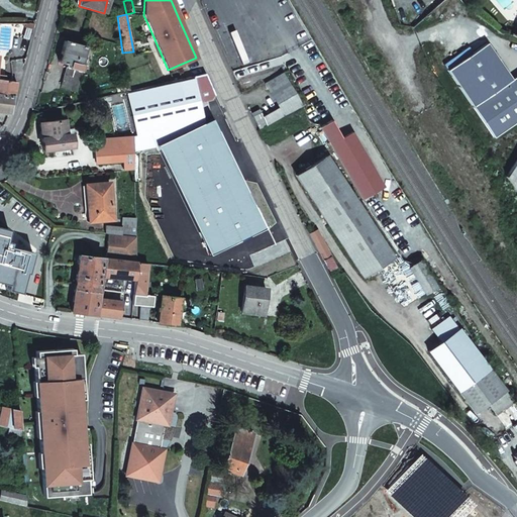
[(82,66),(80,66),(84,47),(63,42),(58,63),(68,66),(68,69),(66,68),(61,88),(75,91),(82,66)]
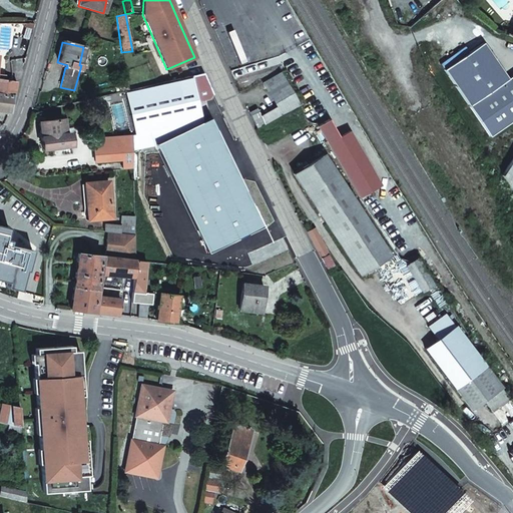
[(491,137),(512,122),(512,77),(510,79),(485,42),(445,69),(491,137)]
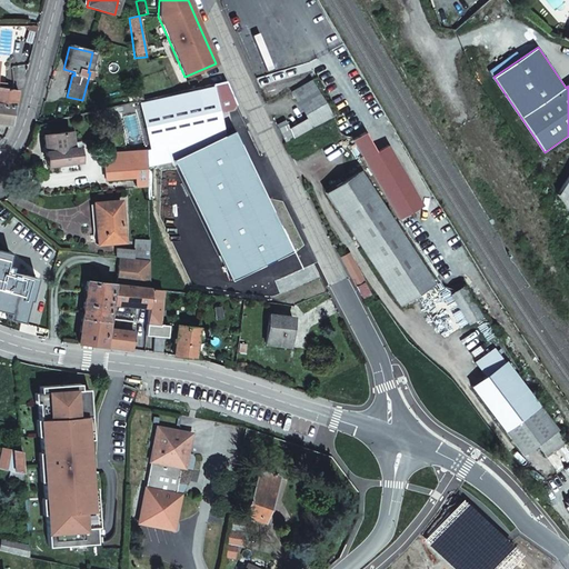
[(141,93),(142,99),(183,90),(201,86),(199,77),(140,91),(141,93)]
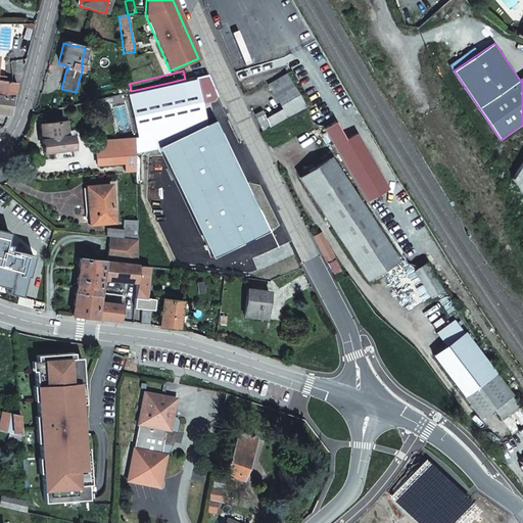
[(257,117),(264,131),(307,106),(288,72),(270,81),(285,108),(268,117),(266,112),(257,117)]
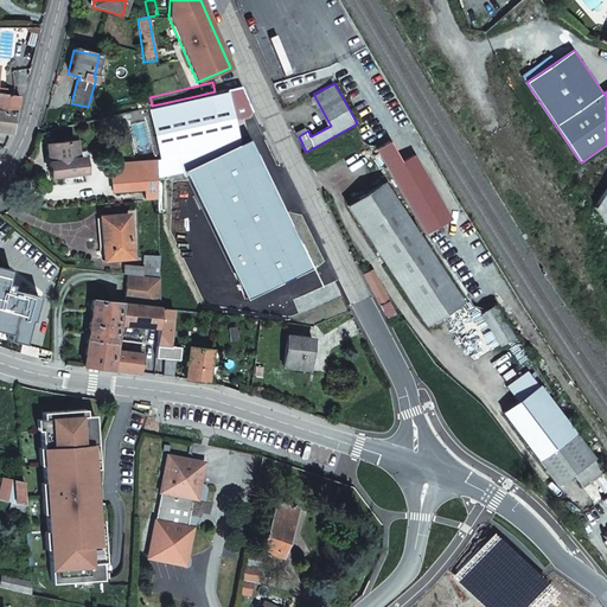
[(152,106),(148,107),(154,136),(155,158),(155,173),(241,157),(230,119),(246,115),(249,108),(238,85),(215,91),(196,96),(152,106)]
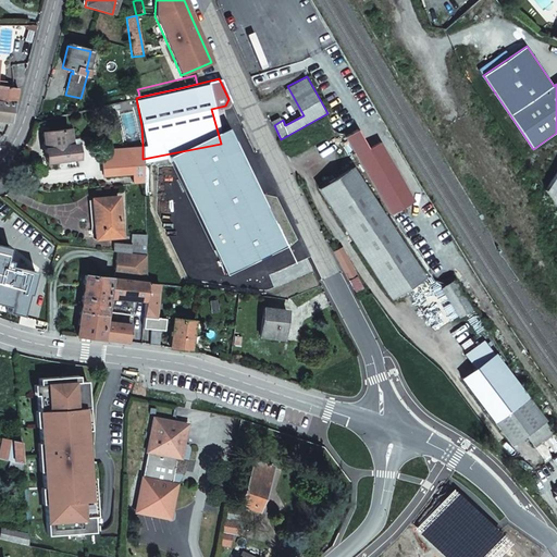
[(0,101),(7,102),(13,102),(15,87),(0,84),(0,101)]
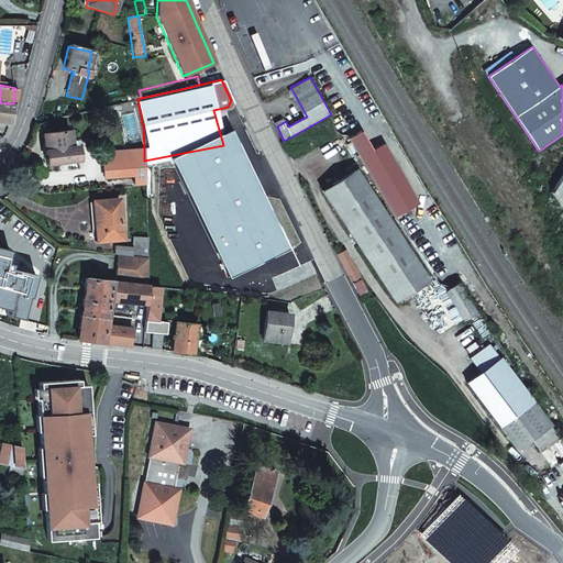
[(0,120),(11,122),(12,118),(13,103),(7,103),(0,102),(0,120)]
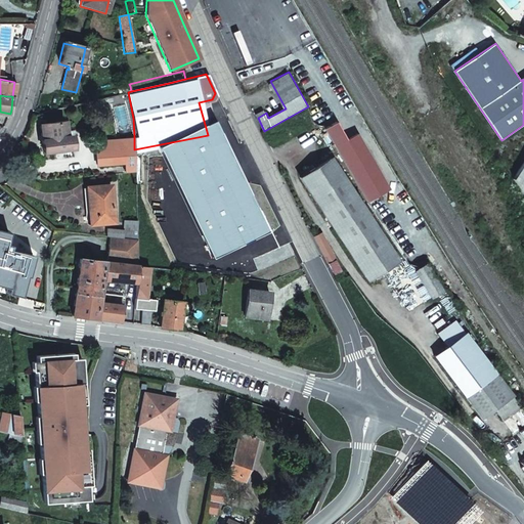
[(72,147),(69,120),(38,124),(41,145),(42,151),(72,147)]
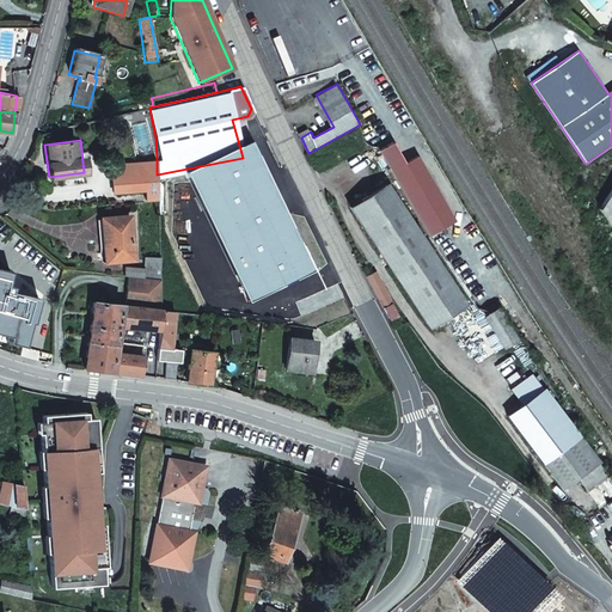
[(393,142),(380,150),(430,236),(456,221),(417,153),(404,160),(393,142)]
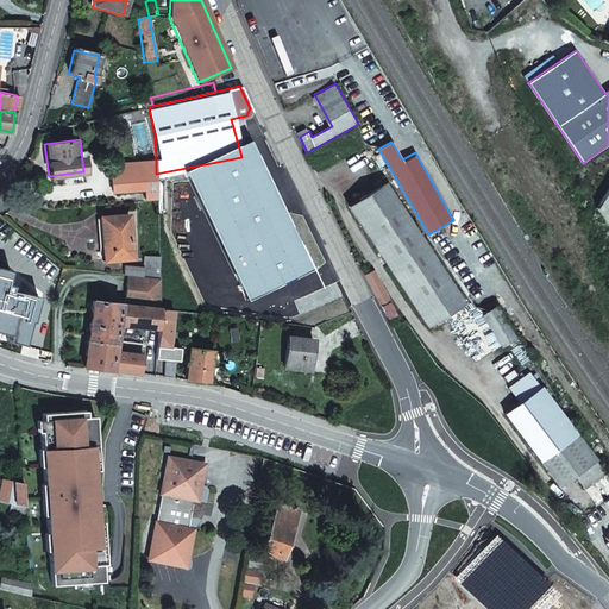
[(115,188),(145,184),(156,183),(156,174),(156,158),(143,161),(144,169),(135,170),(114,173),(115,188)]
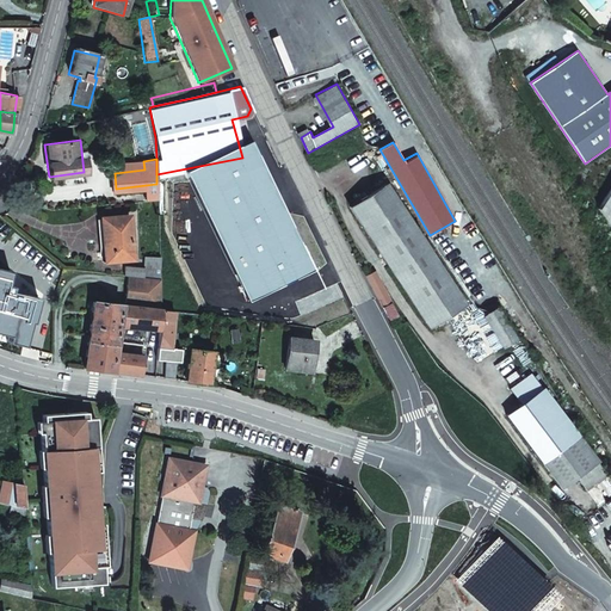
[(134,162),(135,171),(144,170),(143,161),(134,162)]
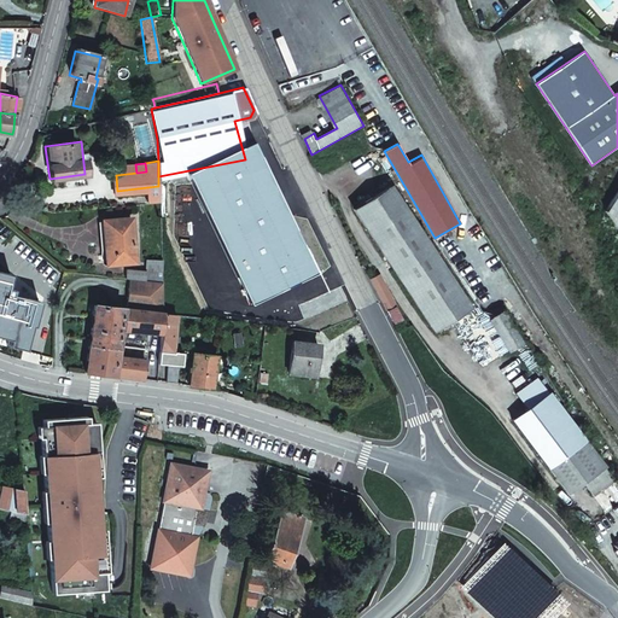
[(211,211),(226,246),(297,217),(283,182),(211,211)]
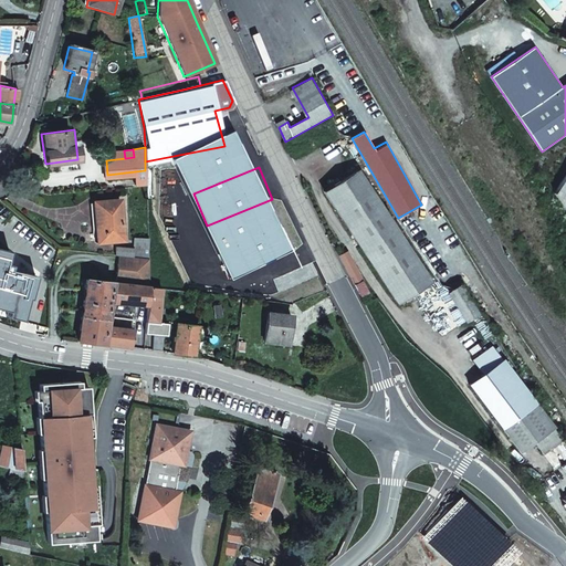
[(325,191),(338,211),(381,276),(399,304),(431,282),(383,208),(358,170),(325,191)]
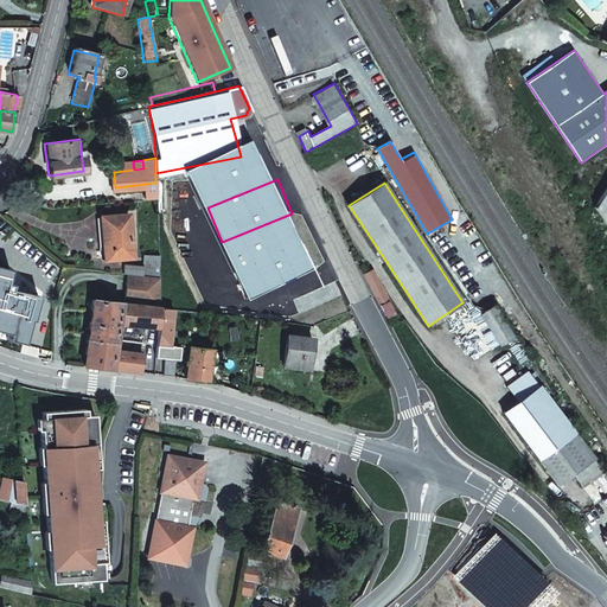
[(606,227),(606,187),(594,208),(606,227)]
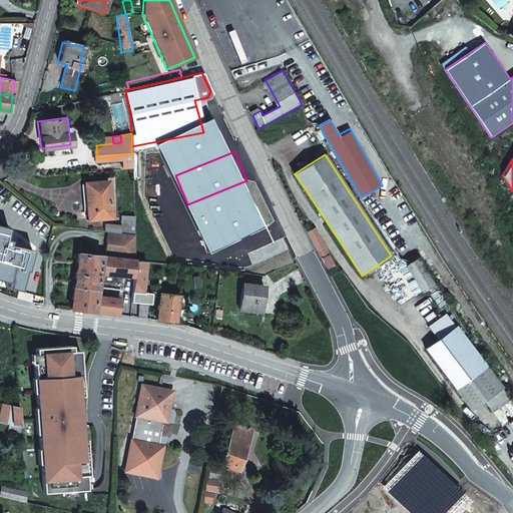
[(110,181),(87,183),(90,220),(103,219),(102,216),(112,215),(111,198),(110,181)]
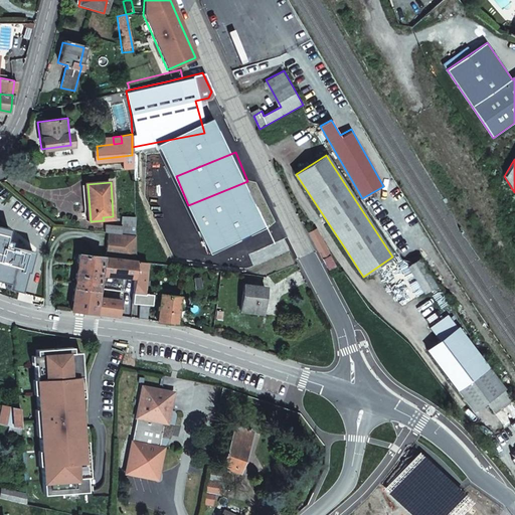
[(103,231),(107,232),(134,235),(134,226),(105,222),(103,231)]
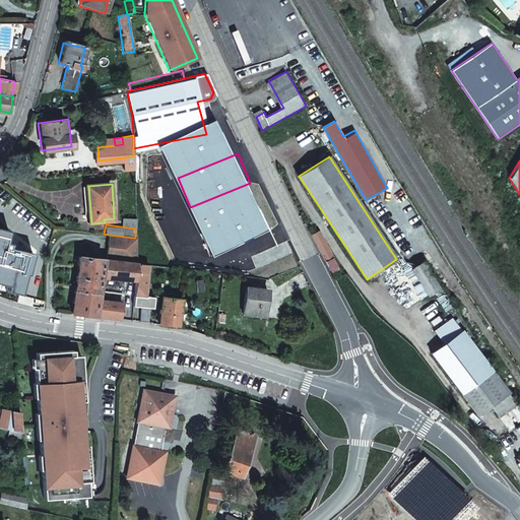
[(0,283),(6,285),(5,290),(19,295),(24,274),(26,274),(31,254),(8,248),(9,244),(4,243),(7,232),(0,229),(0,283)]
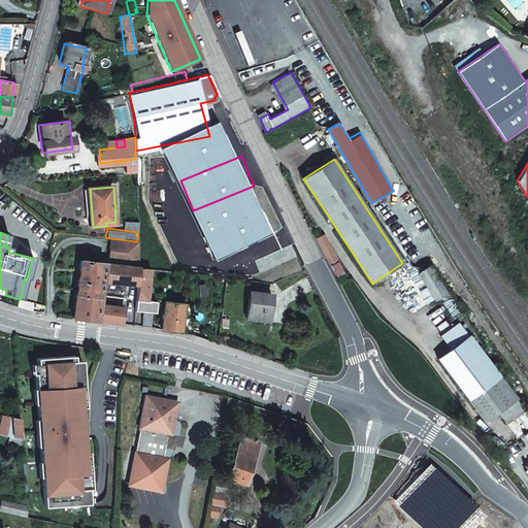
[(326,232),(318,236),(337,274),(345,271),(326,232)]
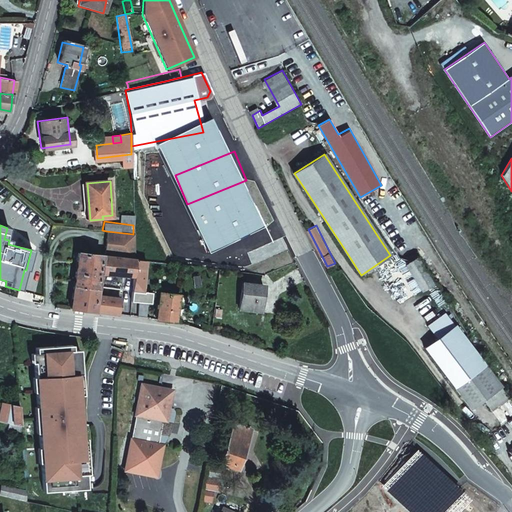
[(77,252),(70,308),(93,311),(118,314),(120,298),(97,295),(99,273),(132,277),(132,276),(134,259),(134,244),(133,234),(106,231),(104,255),(77,252)]
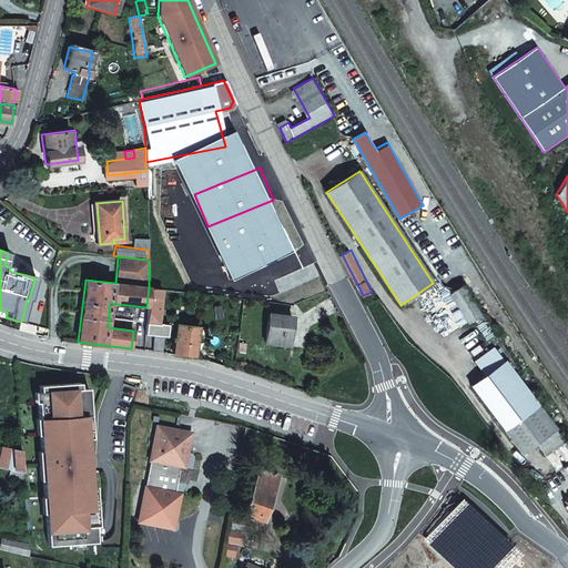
[(469,322),(483,314),(469,292),(466,285),(453,294),(469,322)]
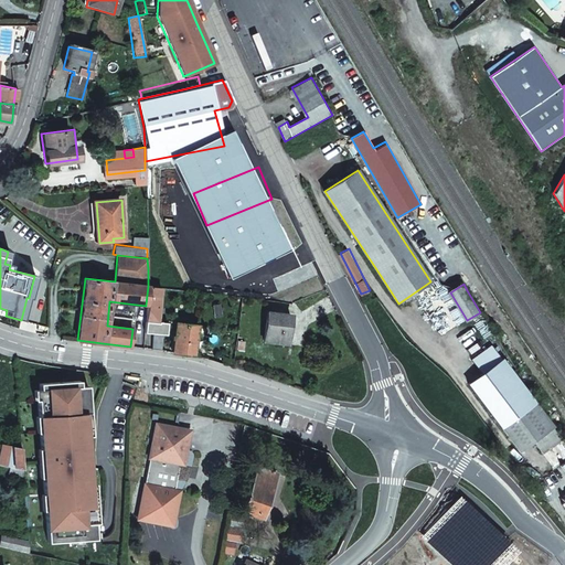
[(146,305),(146,306),(146,315),(145,321),(155,322),(157,322),(157,321),(159,288),(148,286),(146,305)]
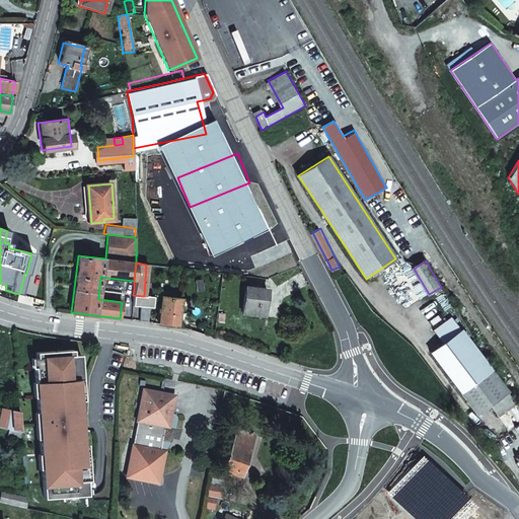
[(241,313),(264,316),(267,290),(245,287),(241,313)]
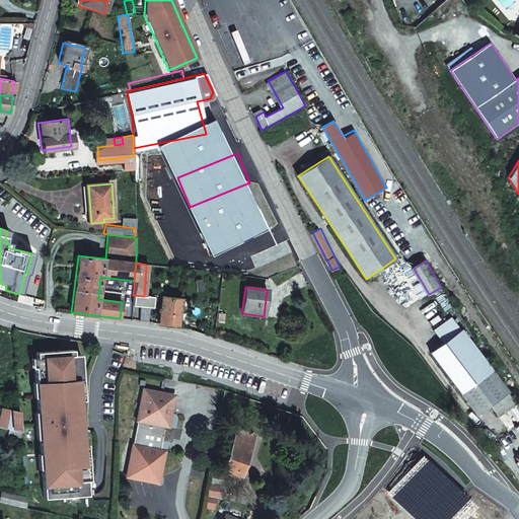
[(142,306),(149,307),(152,307),(153,296),(144,295),(144,296),(142,296),(142,306)]
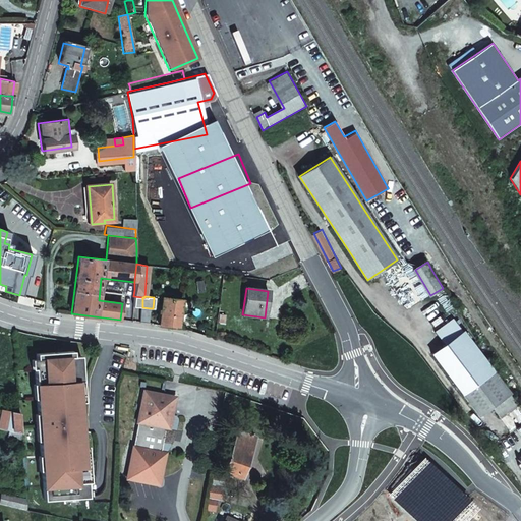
[(162,298),(159,325),(178,328),(181,301),(162,298)]
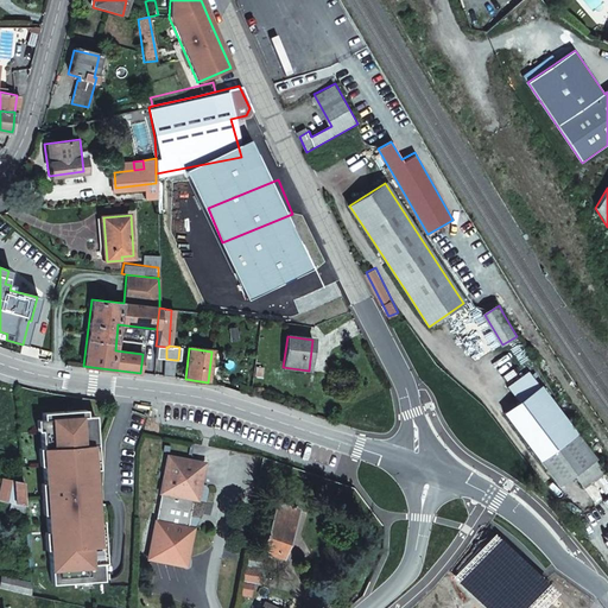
[(165,359),(165,377),(175,378),(175,360),(166,359),(165,359)]
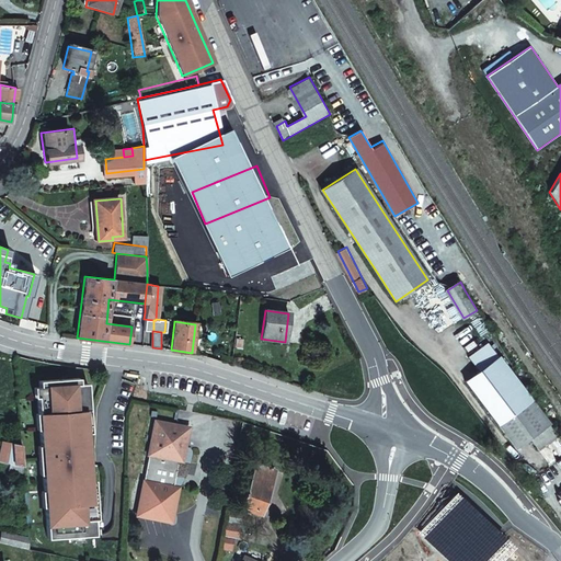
[(545,424),(496,358),(465,381),(496,423),(515,447),(545,424)]
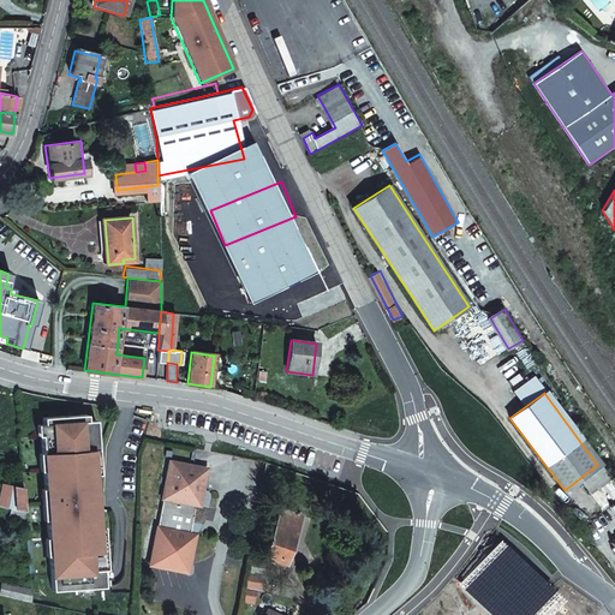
[(47,548),(49,590),(102,586),(101,569),(103,568),(102,543),(94,544),(93,535),(96,535),(95,526),(94,508),(90,508),(90,493),(93,493),(91,473),(90,466),(88,466),(87,457),(96,457),(94,430),(85,431),(84,413),(40,417),(41,434),(39,435),(41,460),(43,460),(45,470),(41,470),(42,489),(46,488),(47,519),(45,519),(46,538),(49,538),(49,547),(47,548)]
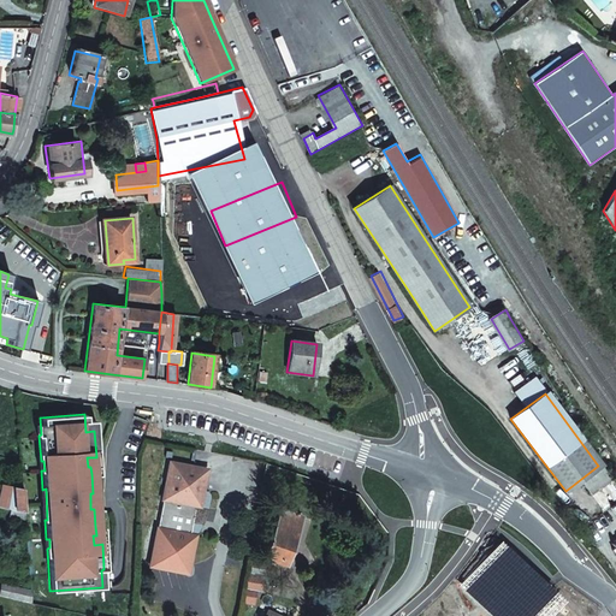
[(98,474),(96,457),(87,457),(88,467),(90,467),(92,474),(98,474)]
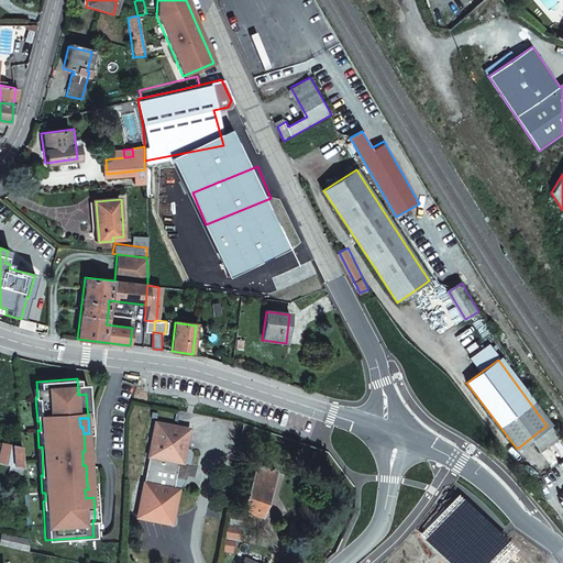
[(176,492),(172,490),(178,464),(181,464),(188,431),(155,423),(136,518),(169,525),(176,492)]
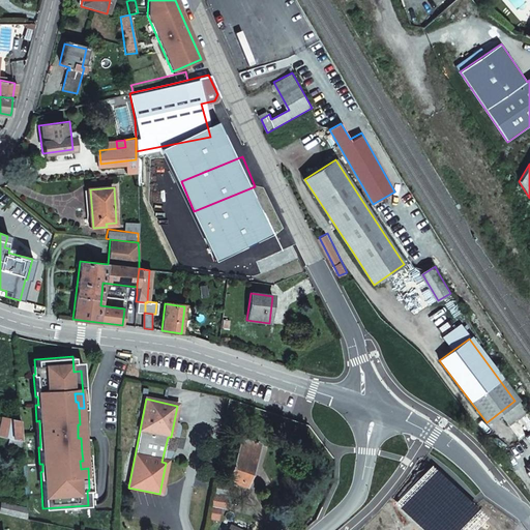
[(20,437),(18,417),(18,415),(1,413),(2,433),(20,437)]
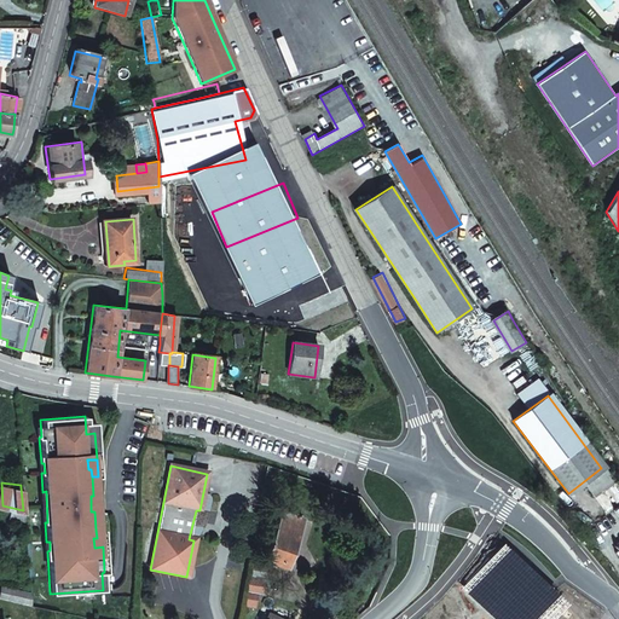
[(0,513),(23,519),(23,510),(3,505),(0,505),(0,513)]
